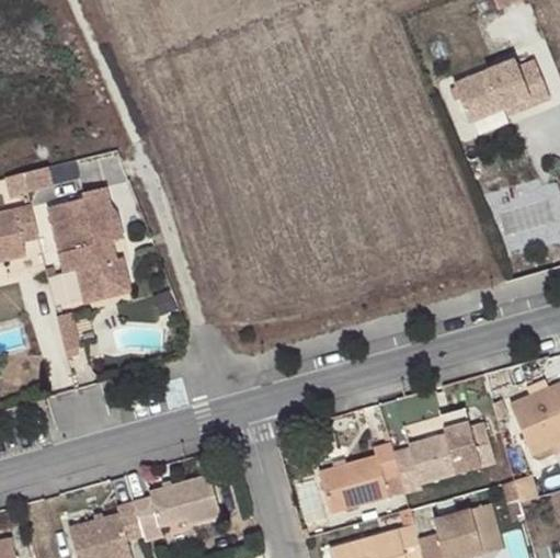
[(541,99),(526,60),(510,67),(506,59),(445,83),(460,123),(495,107),(521,98),(524,105),(541,99)]
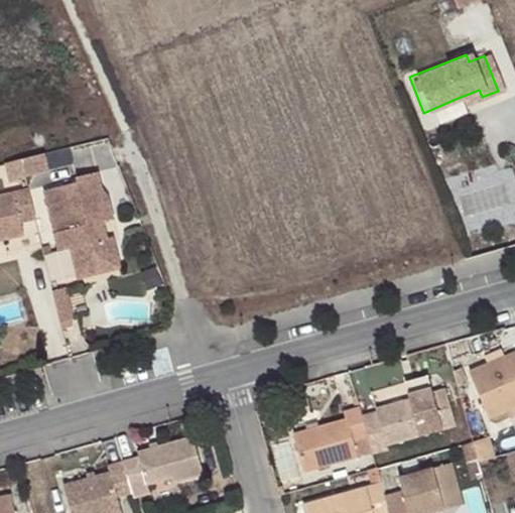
[(482,97),(479,90),(456,99),(459,106),(482,97)]
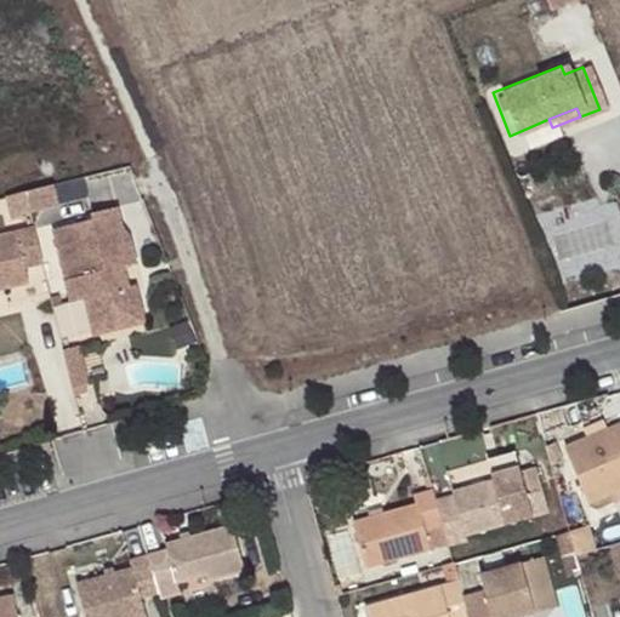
[(24,186),(30,206),(58,199),(52,178),(24,186)]
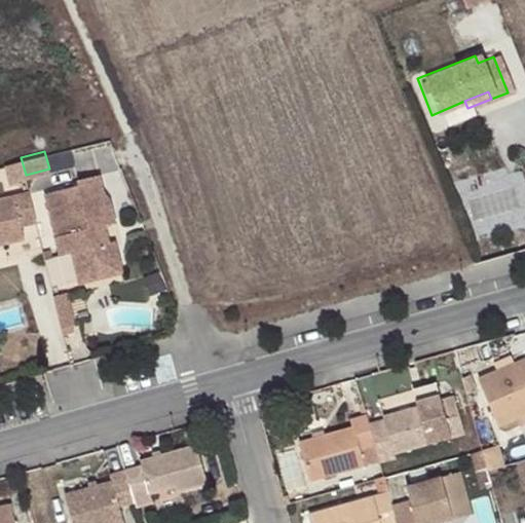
[(26,175),(21,157),(5,161),(10,182),(26,179),(26,175)]
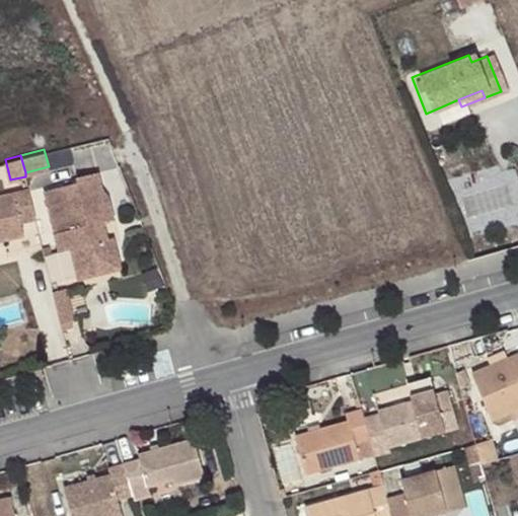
[(77,177),(44,186),(60,246),(71,243),(77,268),(120,256),(113,231),(106,233),(99,234),(95,218),(102,217),(114,214),(108,192),(101,183),(97,166),(76,172),(77,177)]
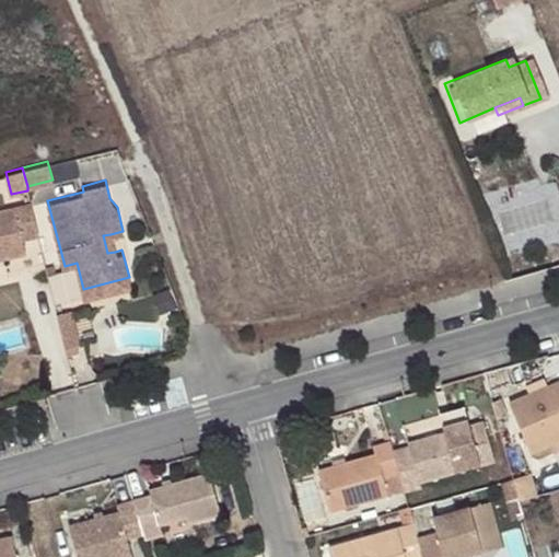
[(38,232),(31,199),(0,207),(0,255),(25,250),(22,235),(38,232)]
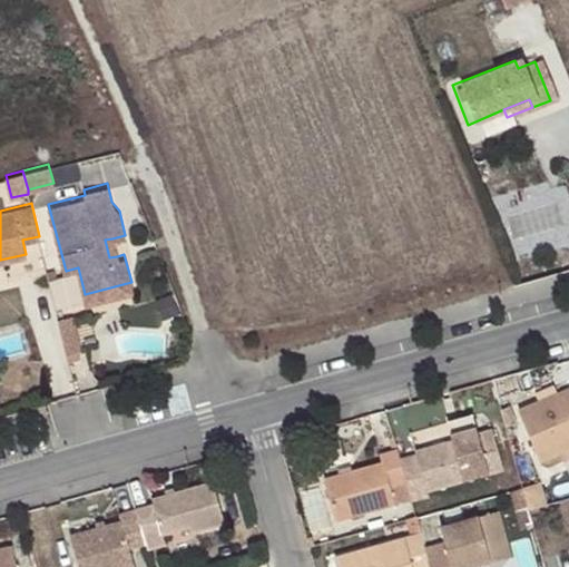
[(105,240),(109,257),(117,256),(113,238),(105,240)]
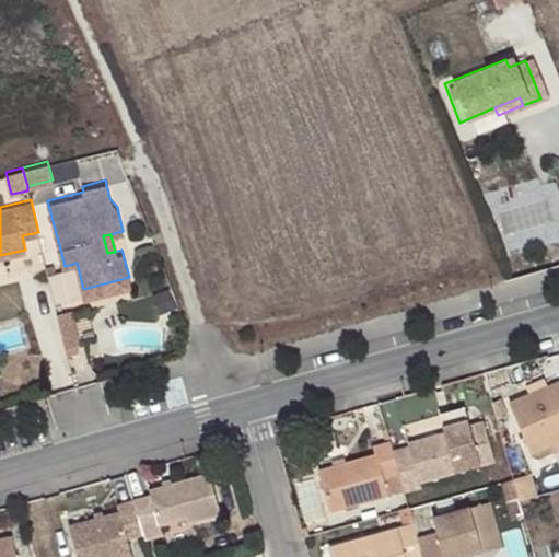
[(129,277),(83,289),(85,296),(131,283),(129,277)]
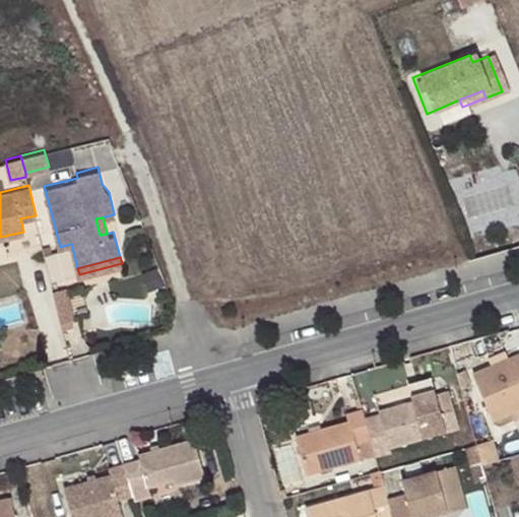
[(55,287),(63,319),(75,316),(68,284),(55,287)]
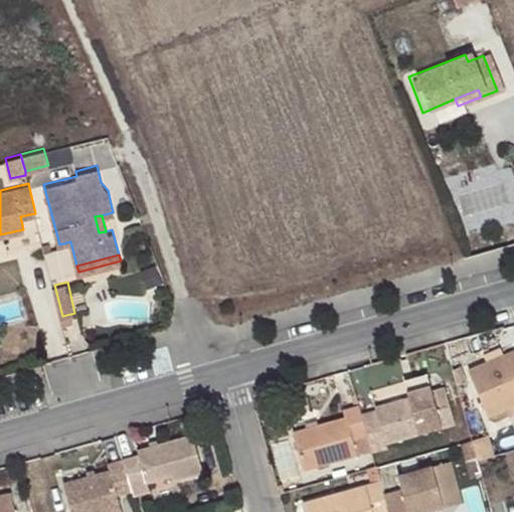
[(487,362),(503,355),(500,348),(484,355),(487,362)]
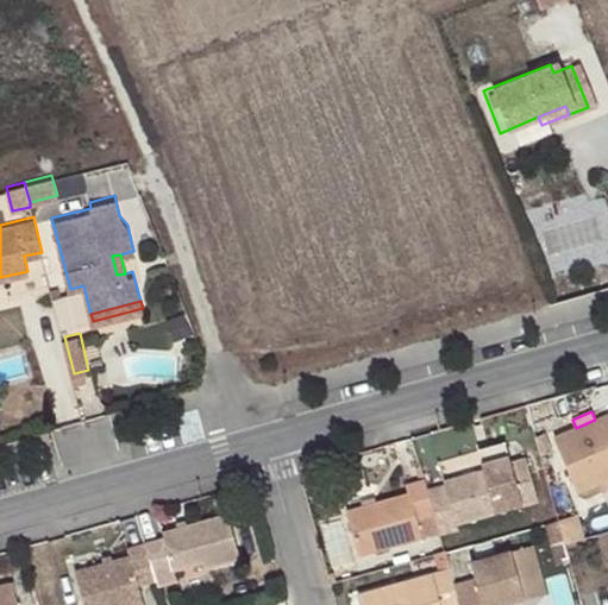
[(553,438),(576,491),(596,483),(607,477),(607,414),(595,420),(576,428),(553,438)]
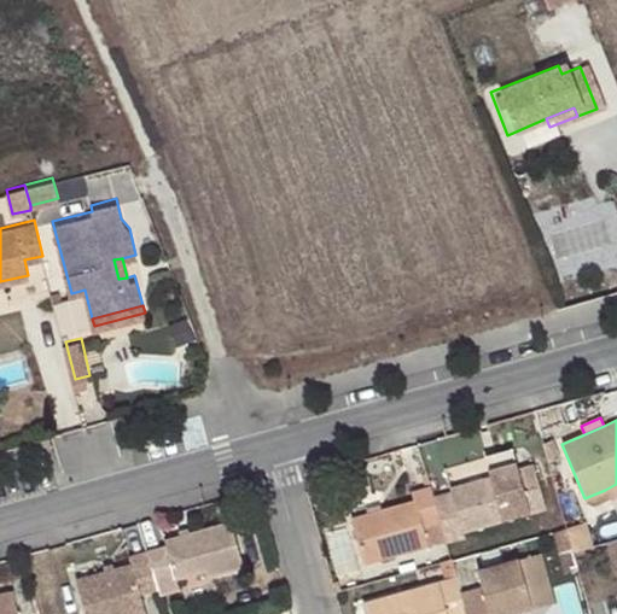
[(510,444),(484,452),(492,475),(516,468),(510,444)]
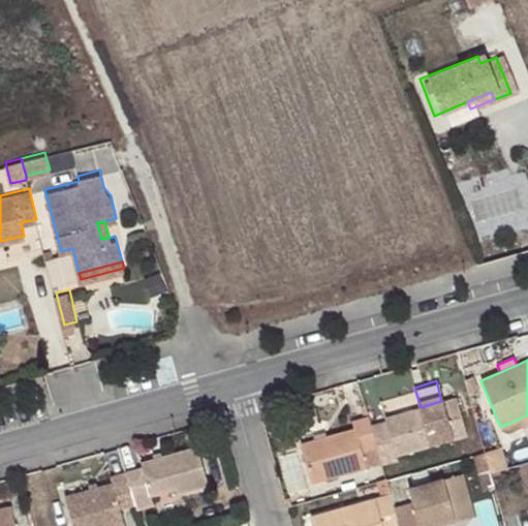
[(376,446),(380,460),(465,434),(455,398),(441,401),(421,407),(414,388),(378,398),(384,421),(370,425),(376,446)]
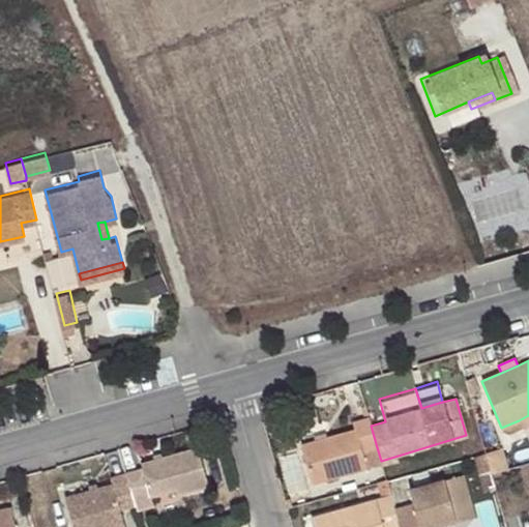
[(522,427),(528,422),(528,415),(519,420),(522,427)]
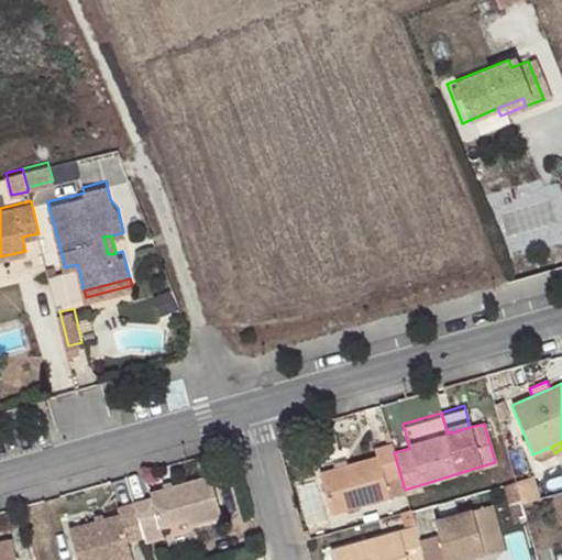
[(346,465),(318,473),(329,514),(388,497),(383,480),(400,475),(394,452),(392,443),(373,448),(376,457),(346,465)]
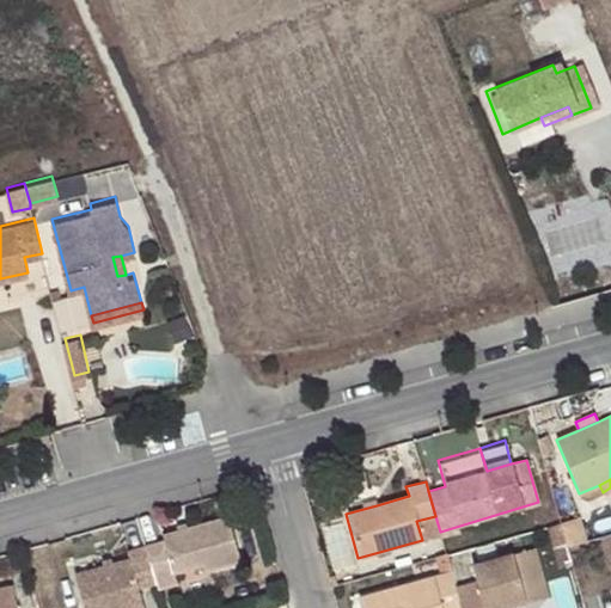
[(341,497),(346,514),(377,505),(371,487),(341,497)]
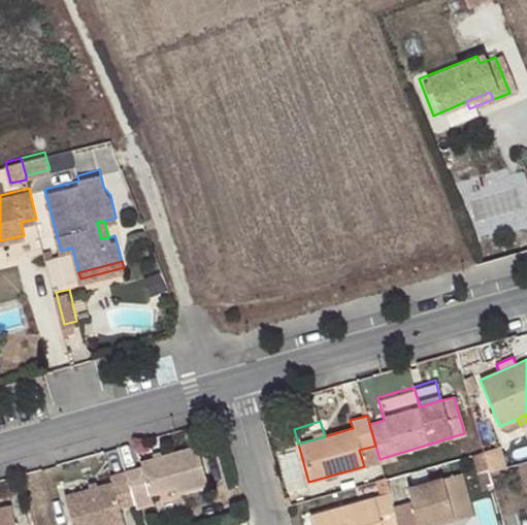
[(133,502),(135,509),(153,504),(152,499),(151,495),(172,487),(174,494),(205,485),(194,446),(138,460),(139,465),(124,469),(133,502)]
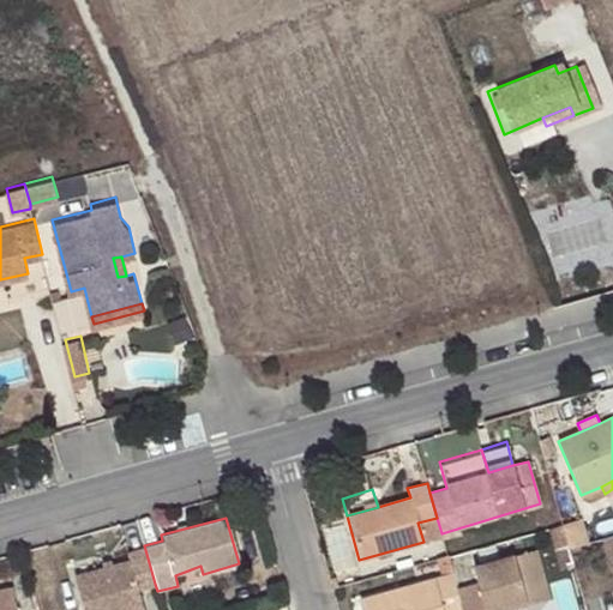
[(139,589),(155,584),(144,545),(126,551),(127,559),(73,574),(83,609),(127,609),(144,605),(139,589)]
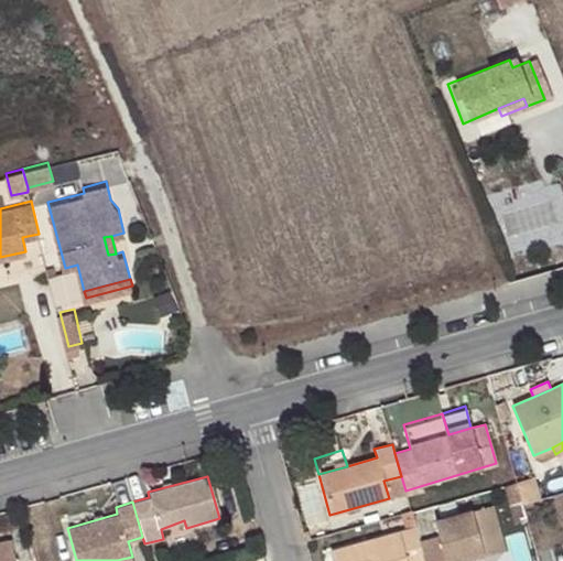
[(425,560),(467,560),(468,560),(485,556),(471,509),(434,520),(440,536),(420,541),(425,560)]
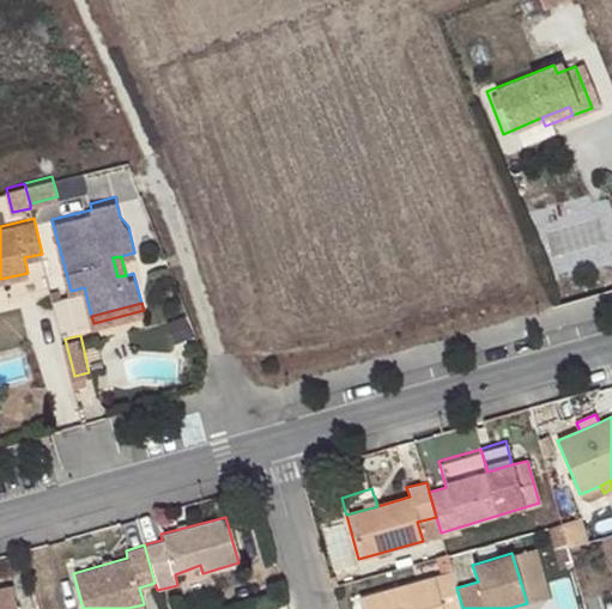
[(175,574),(176,579),(203,573),(200,565),(175,574)]
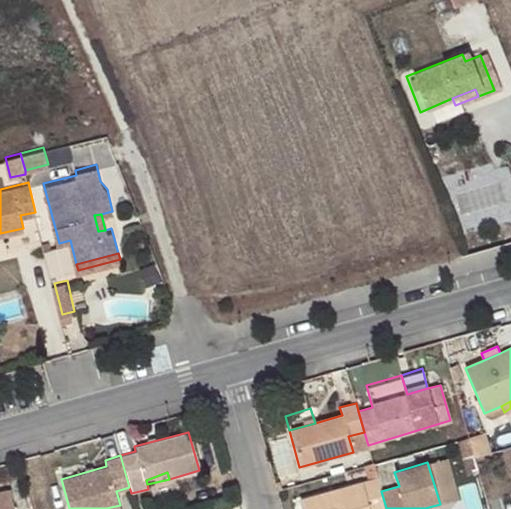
[(386,508),(381,491),(377,478),(299,499),(302,508),(386,508)]
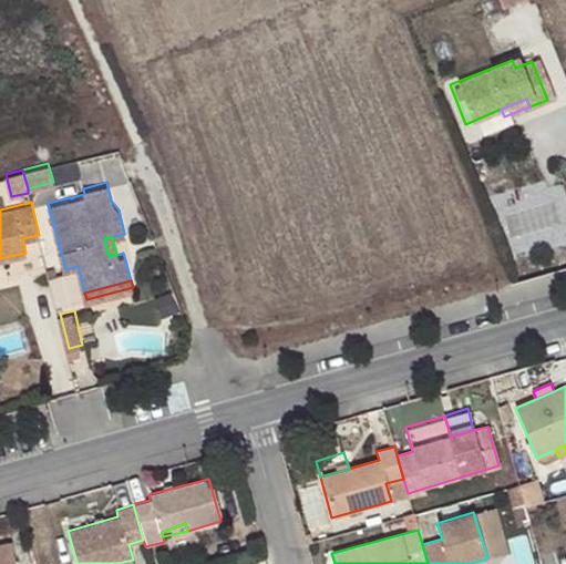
[(0,563),(13,563),(10,542),(0,543),(0,563)]
